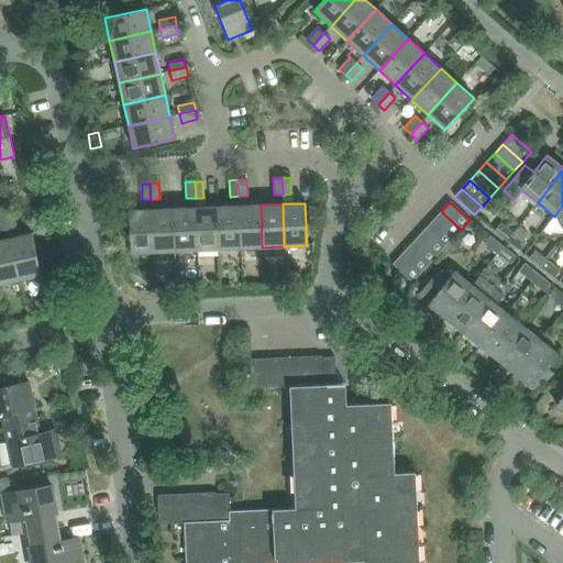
[(261,205),(239,206),(241,249),(262,247),(261,205)]
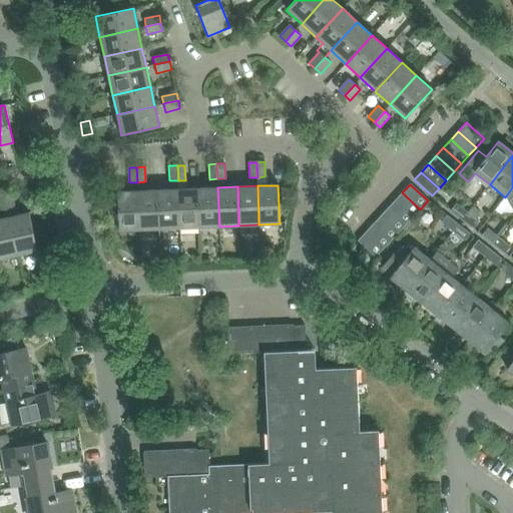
[(217,187),(197,188),(199,227),(219,226),(217,187)]
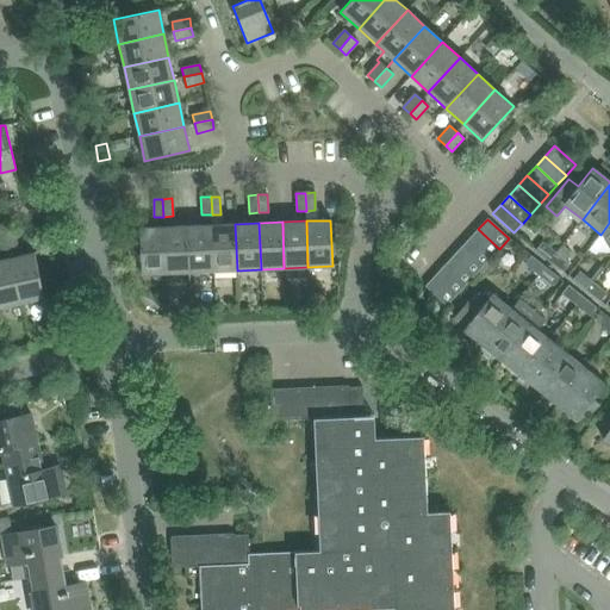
[(235,224),(211,225),(213,272),(237,271),(235,224)]
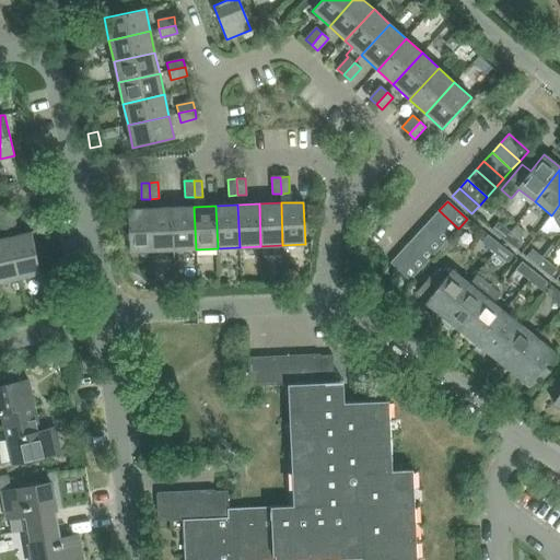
[(194,207),(172,208),(174,249),(196,249),(194,207)]
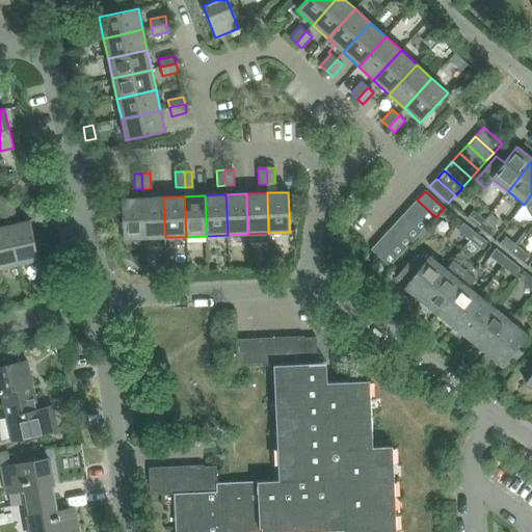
[(163,197),(142,198),(144,238),(165,237),(163,197)]
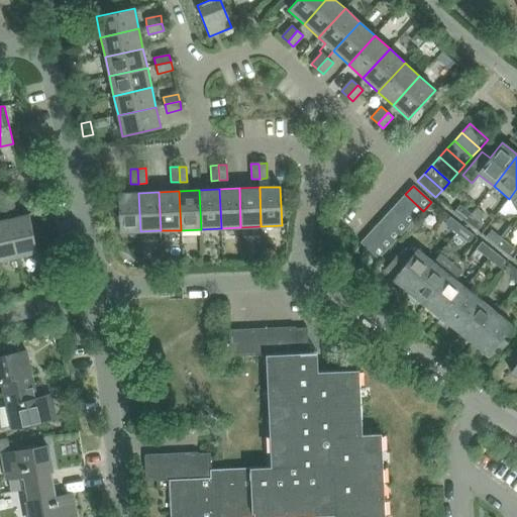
[(140,231),(138,193),(118,194),(119,232),(140,231)]
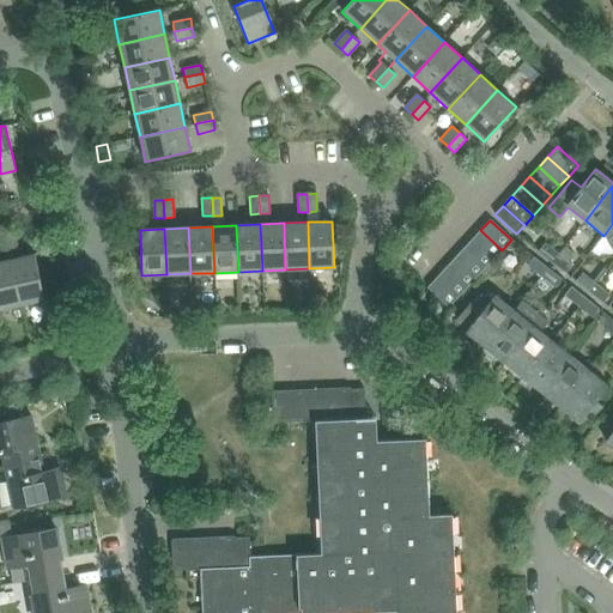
[(13,230),(5,231),(7,249),(17,247),(13,230)]
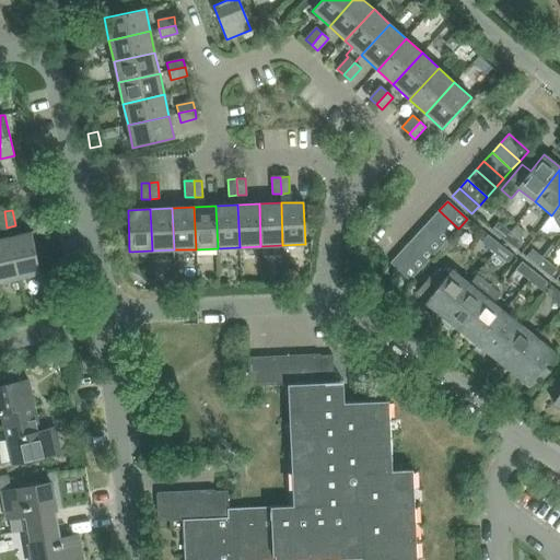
[(439,210),(430,219),(450,237),(458,229),(439,210)]
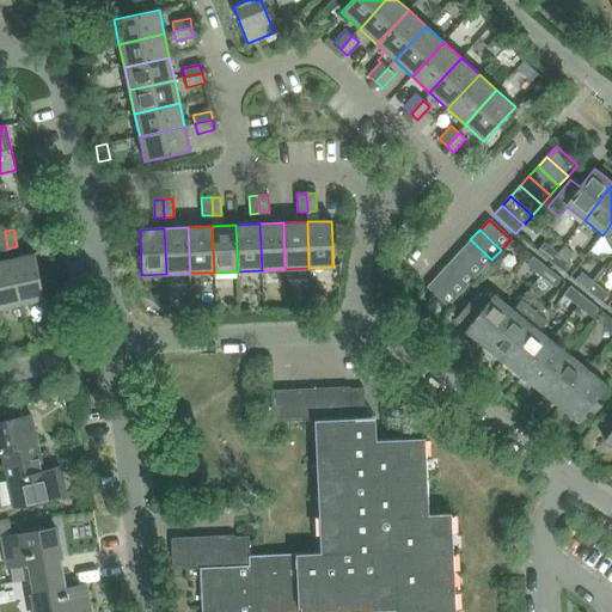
[(470,239),(461,250),(482,269),(491,259),(470,239)]
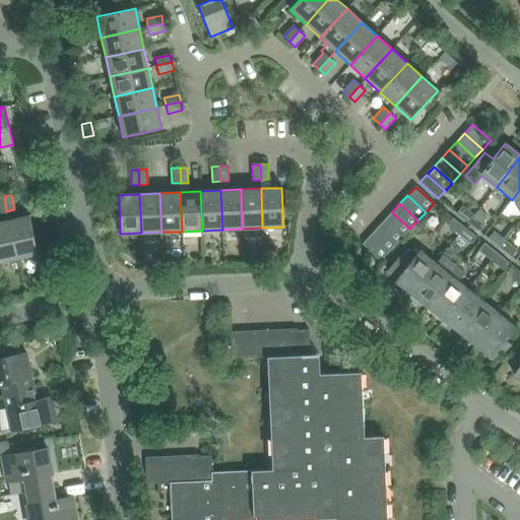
[(456,213),(467,222),(473,215),(462,206),(456,213)]
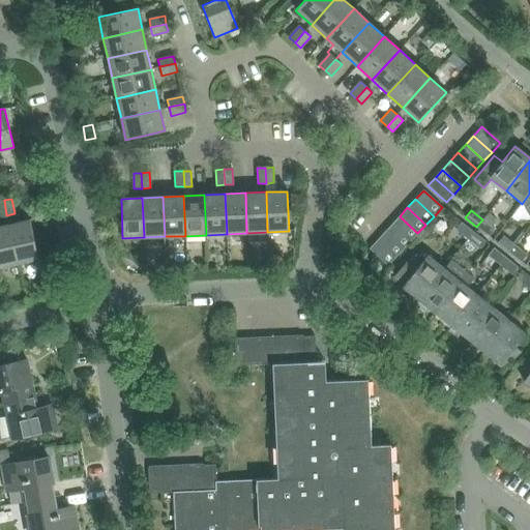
[(400,216),(391,225),(410,241),(417,233),(400,216)]
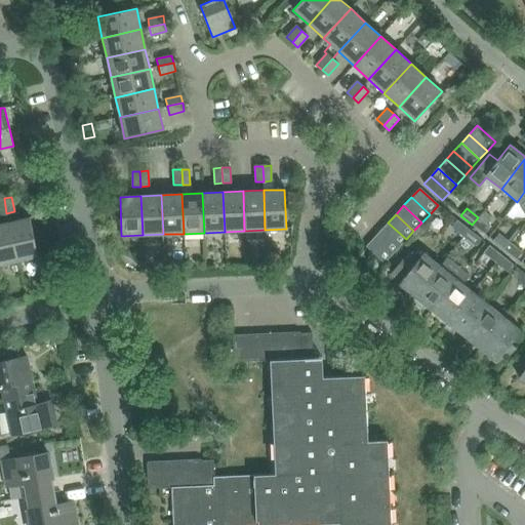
[(478,217),(472,225),(484,235),(490,227),(478,217)]
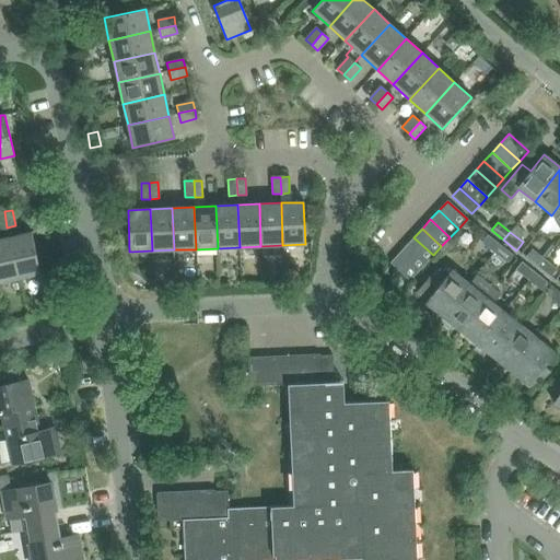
[(32,233),(9,237),(19,279),(41,273),(32,233)]
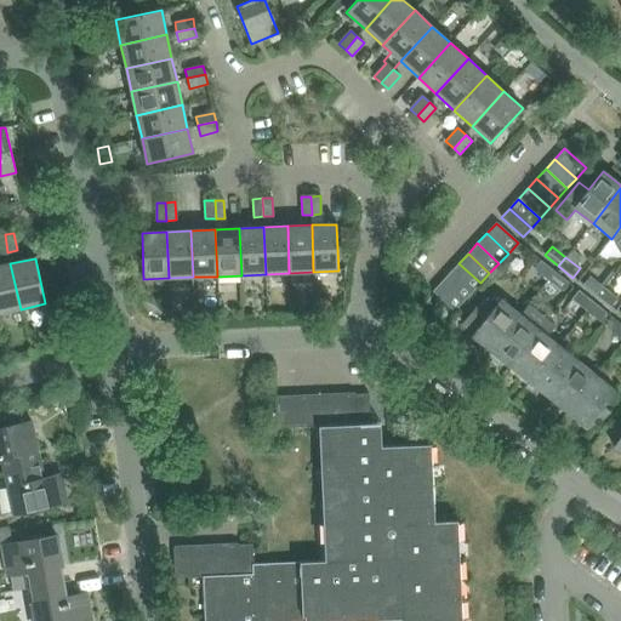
[(534,269),(547,280),(553,271),(540,261),(534,269)]
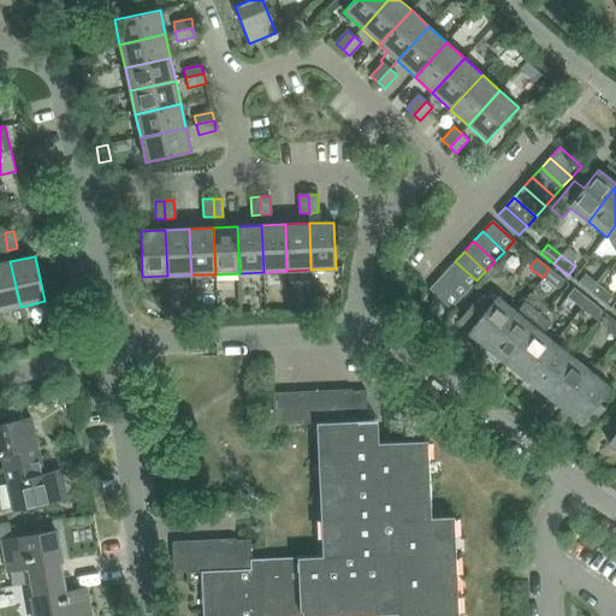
[(10,261),(0,262),(0,311),(21,307),(10,261)]
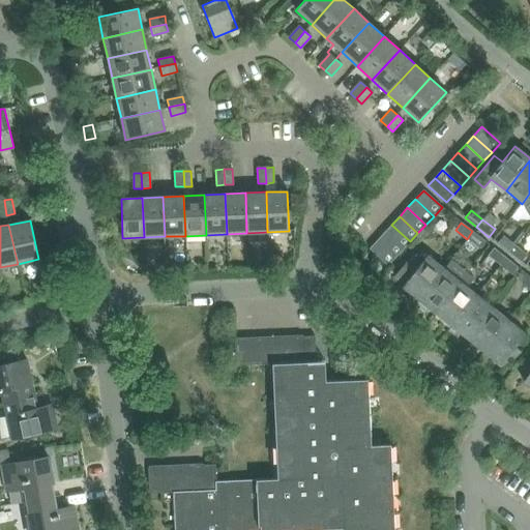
[(391,225),(384,233),(402,249),(410,241),(391,225)]
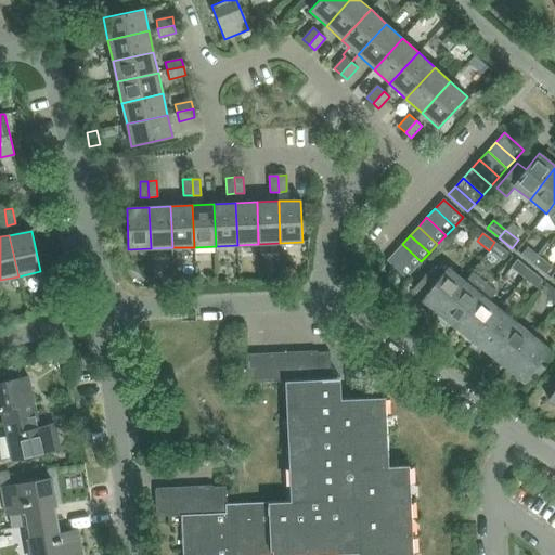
[(494,242),(489,250),(502,260),(508,253),(494,242)]
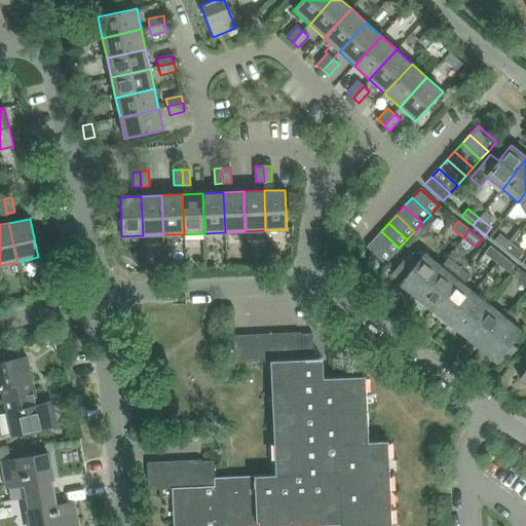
[(381,231),(373,239),(391,256),(399,248),(381,231)]
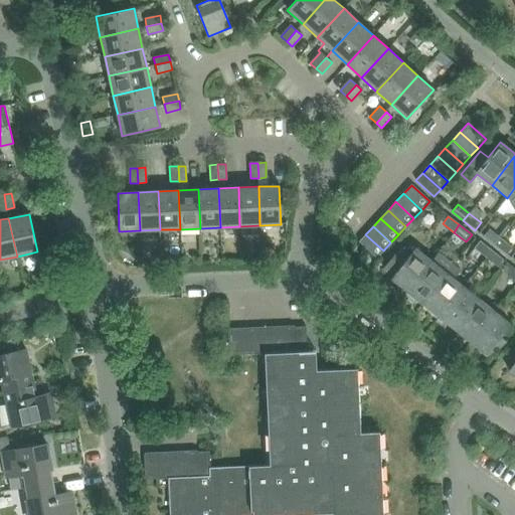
[(484,236),(494,245),(500,238),(489,229),(484,236)]
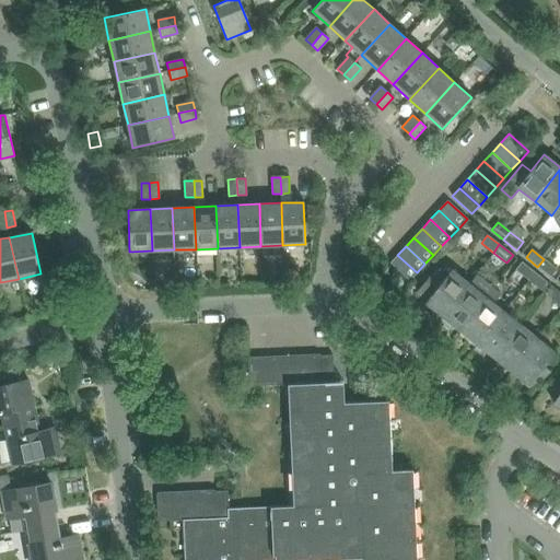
[(417,272),(397,255),(391,263),(409,281),(417,272)]
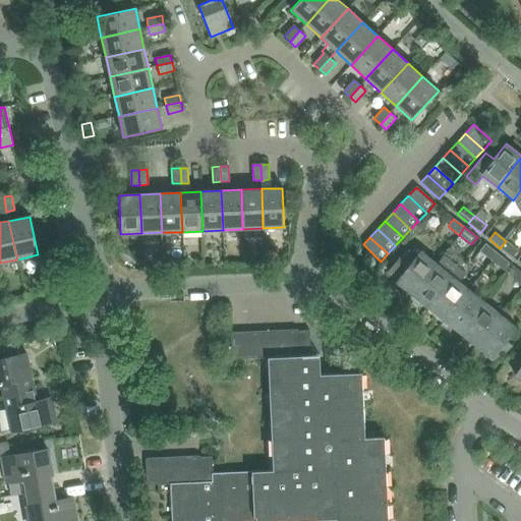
[(506,241),(500,248),(512,257),(518,250),(506,241)]
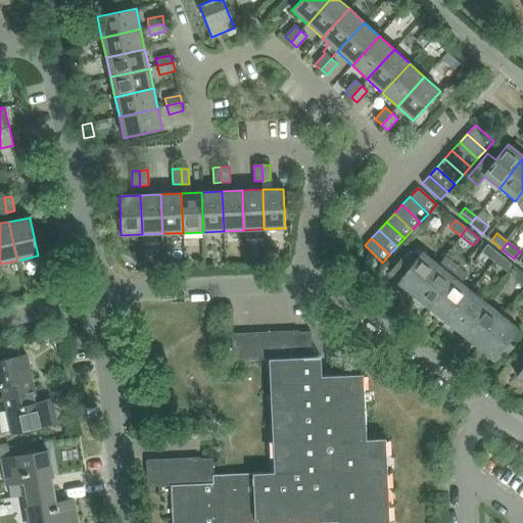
[(481,252),(492,260),(498,253),(487,244),(481,252)]
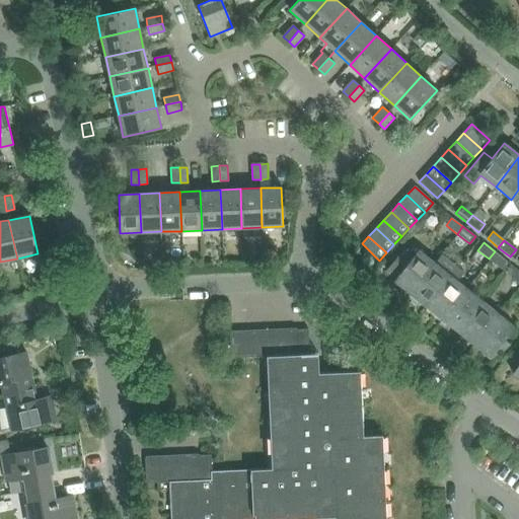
[(452,243),(447,249),(451,252),(455,246),(452,243)]
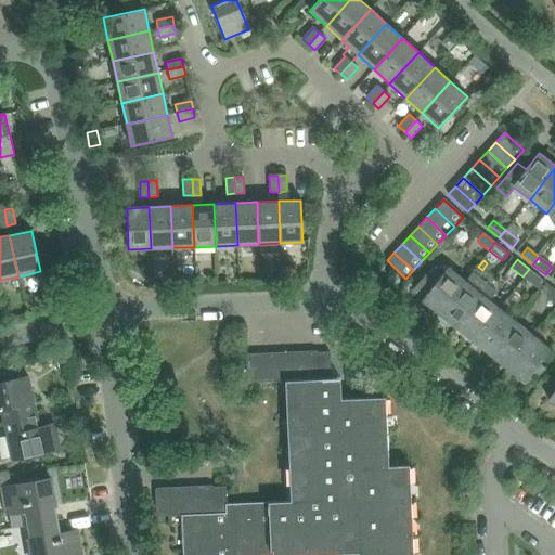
[(422,300),(439,314),(465,282),(448,268),(441,275),(430,268),(413,289),(423,298),(422,300)]
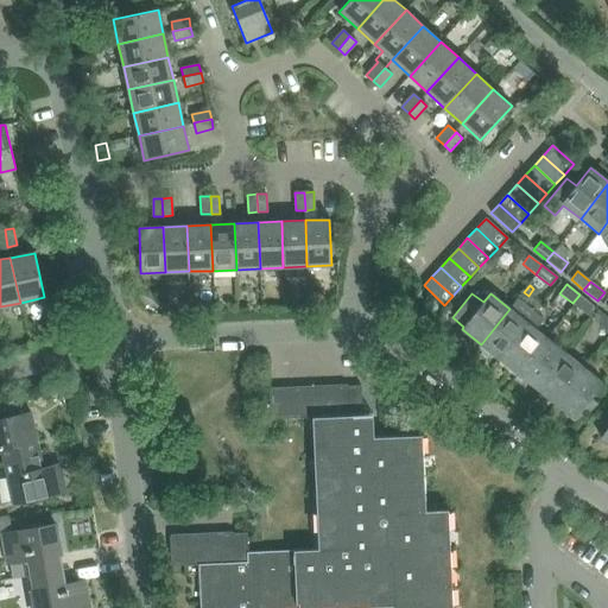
[(323,295),(309,295),(309,305),(323,305),(323,295)]
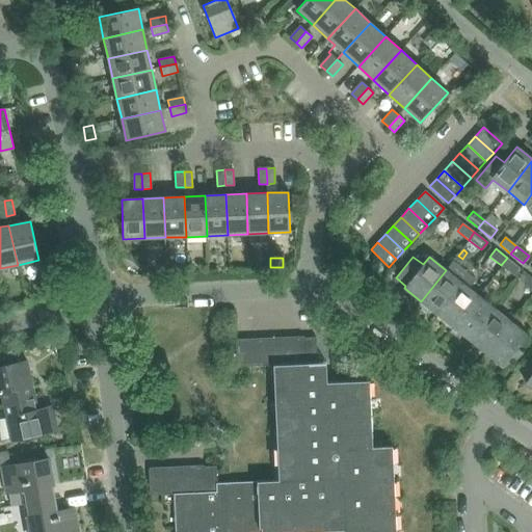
[(507,258),(501,265),(513,275),(520,268),(507,258)]
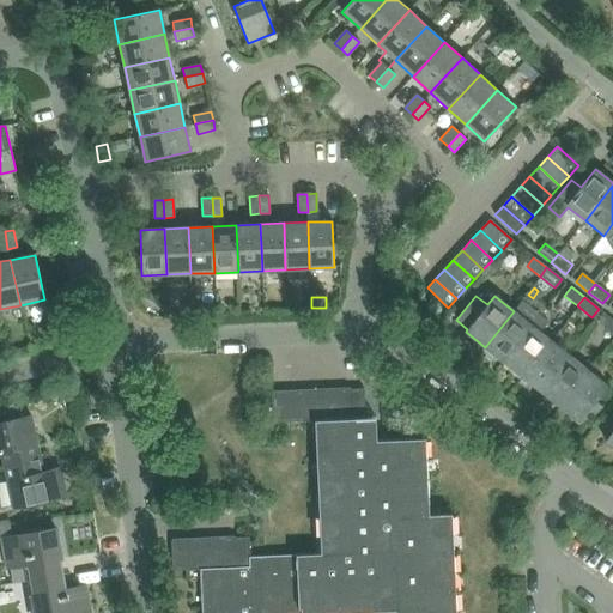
[(485,347),(504,362),(540,315),(521,301),(514,311),(485,347)]
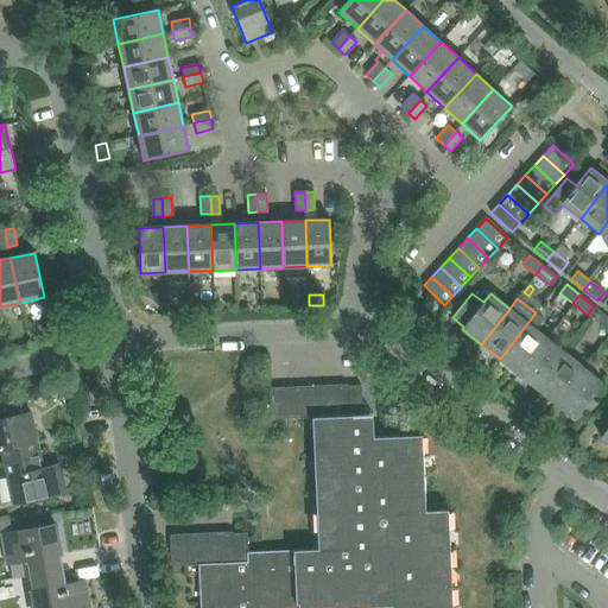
[(500,359),(518,374),(546,337),(534,328),(543,318),(536,312),(500,359)]
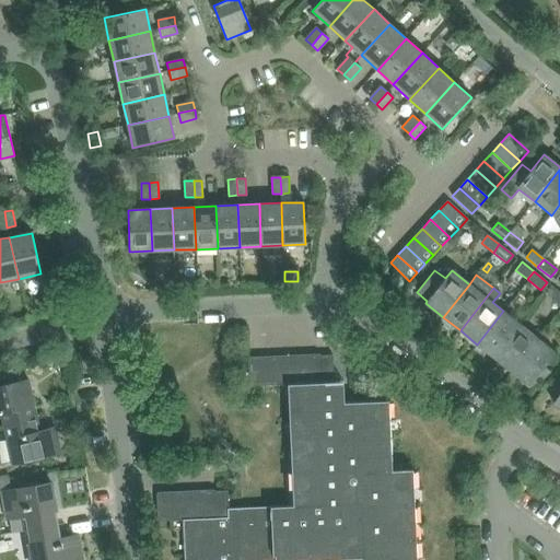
[(549,298),(559,305),(559,292),(556,290),(549,298)]
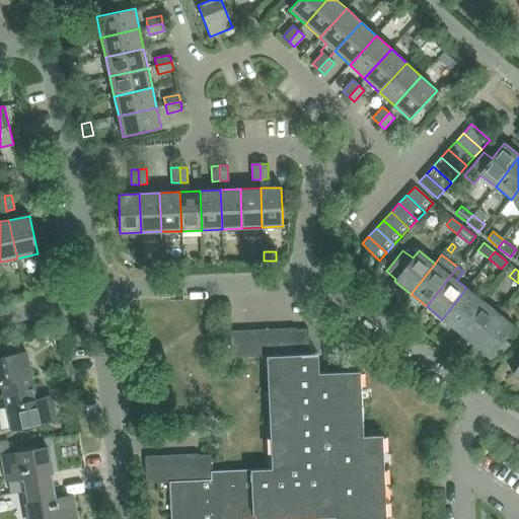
[(442,319),(458,331),(483,301),(466,288),(442,319)]
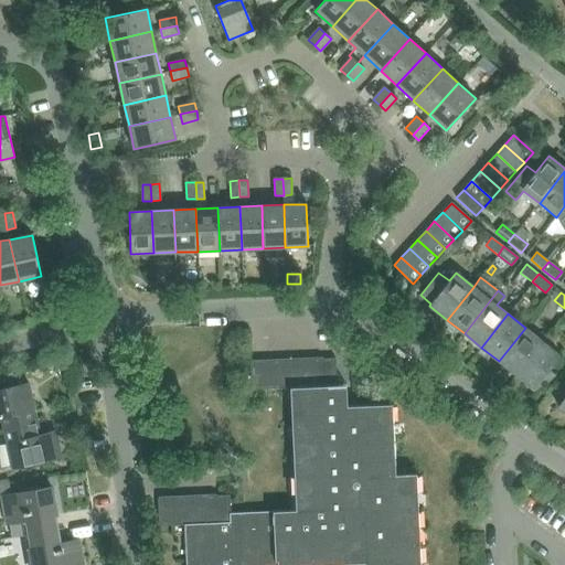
[(499,361),(515,374),(542,341),(525,328),(499,361)]
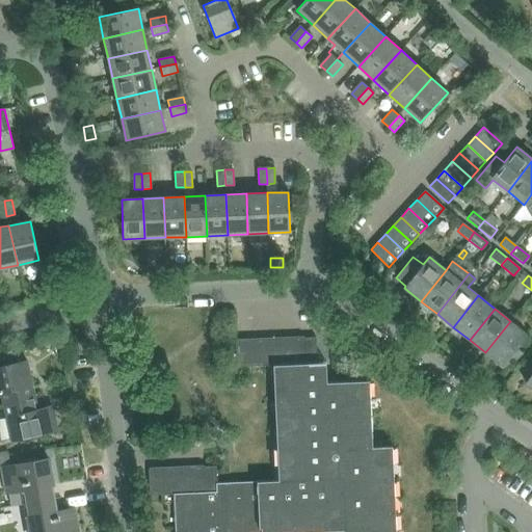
[(510,321),(485,352),(496,361),(494,363),(502,369),(513,361),(523,353),(516,348),(527,335),(510,321)]
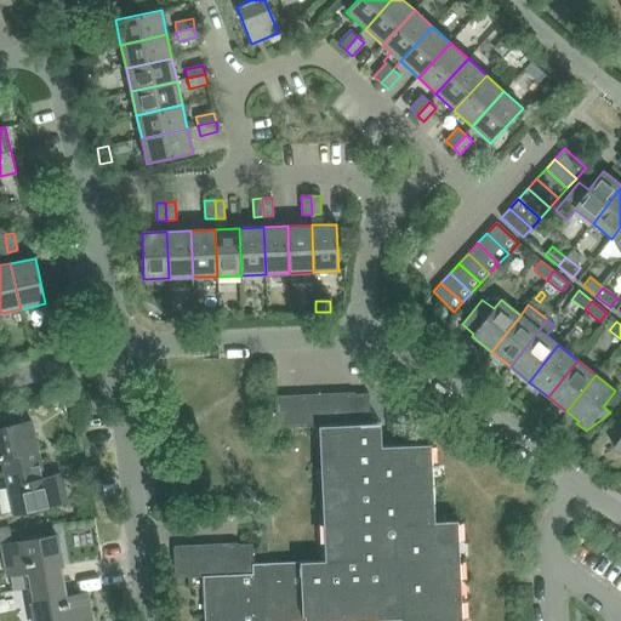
[(462,620),(457,520),(434,522),(431,444),(381,446),(381,423),(370,425),(369,394),(275,398),(277,428),(319,427),(325,560),(254,564),(252,545),(174,548),(175,579),(203,576),(204,620),(354,620),(380,620),(462,620)]
